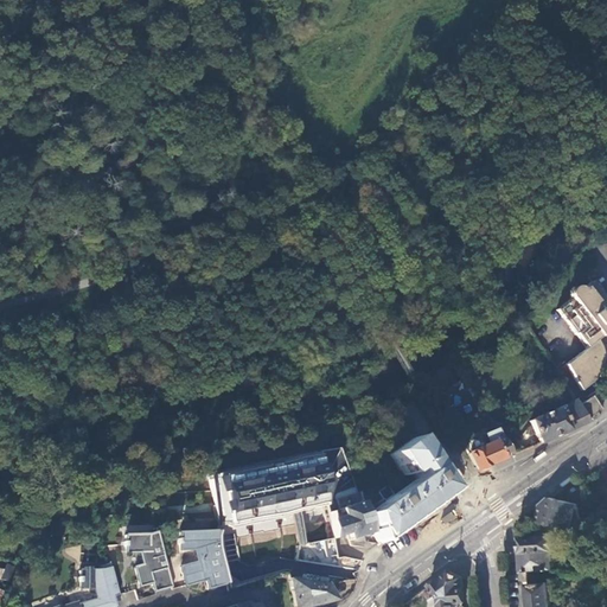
[(606,296),(593,280),(558,308),(588,346),(568,363),(582,391),(593,381),(599,372),(601,368),(602,363),(601,357),(600,351),(596,340),(606,331),(606,296)]
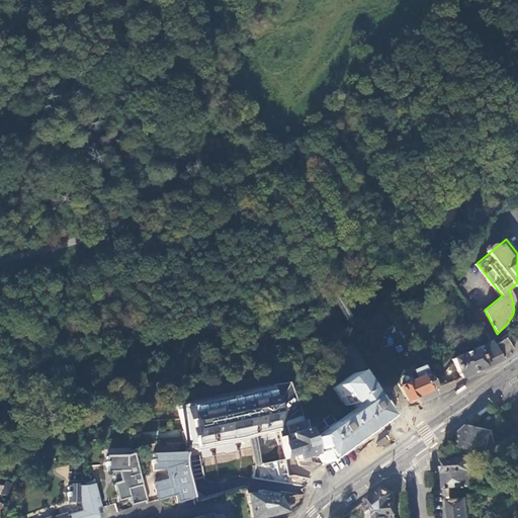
[(477,319),(470,323),(477,333),(483,330),(477,319)]
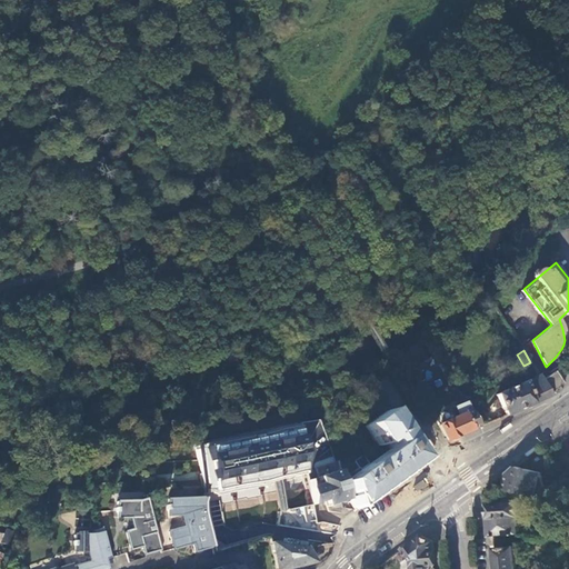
[(543,381),(552,395),(565,385),(555,372),(543,381)]
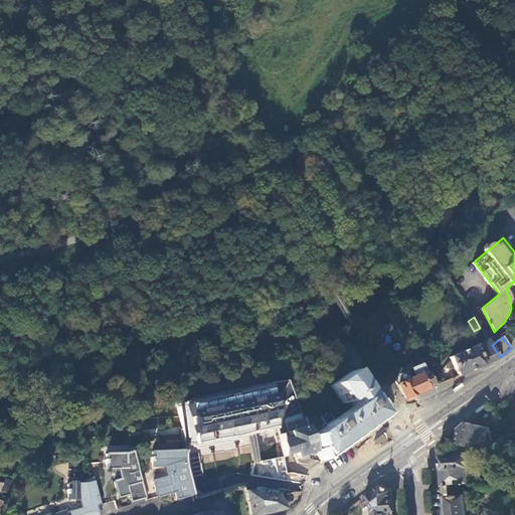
[(458,377),(501,359),(500,357),(492,345),(489,341),(449,358),(458,377)]
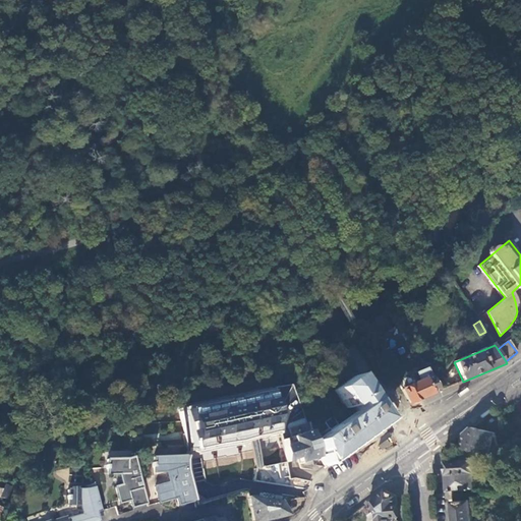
[(441,391),(426,367),(395,381),(409,405),(441,391)]
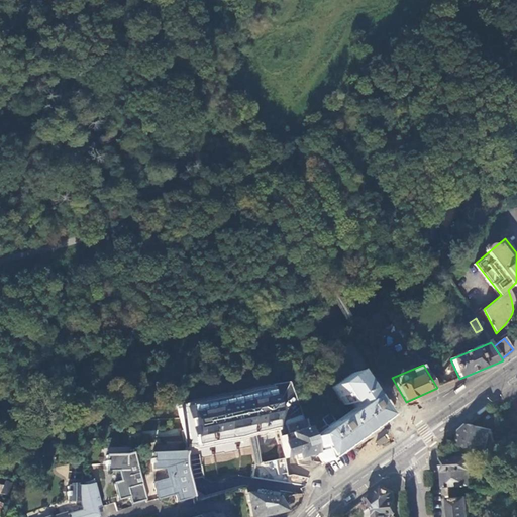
[(320,463),(381,420),(367,399),(349,375),(330,388),(343,407),(348,403),(352,409),(334,422),(329,415),(320,421),(325,428),(310,439),(316,454),(319,461),(320,463)]
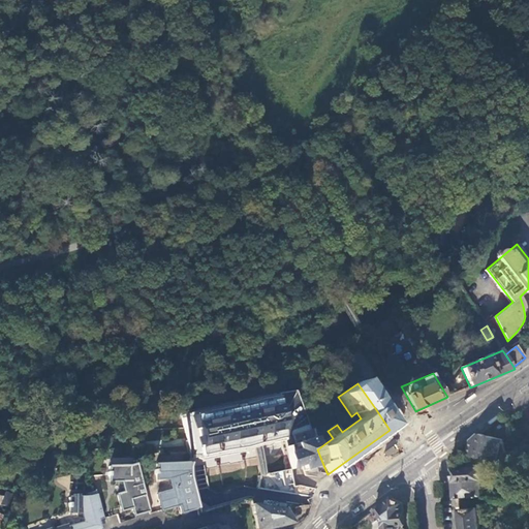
[(258,489),(311,495),(315,489),(300,485),(294,486),(292,468),(289,469),(284,447),(280,392),(182,415),(187,463),(189,480),(256,466),(260,474),(258,489)]
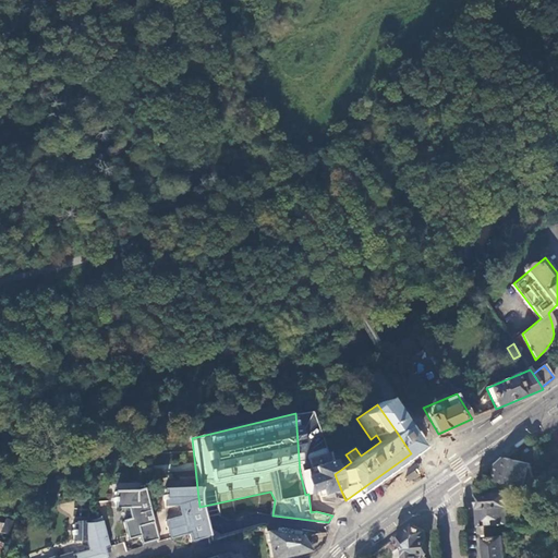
[(483,475),(530,487),(532,480),(531,463),(508,457),(483,475)]
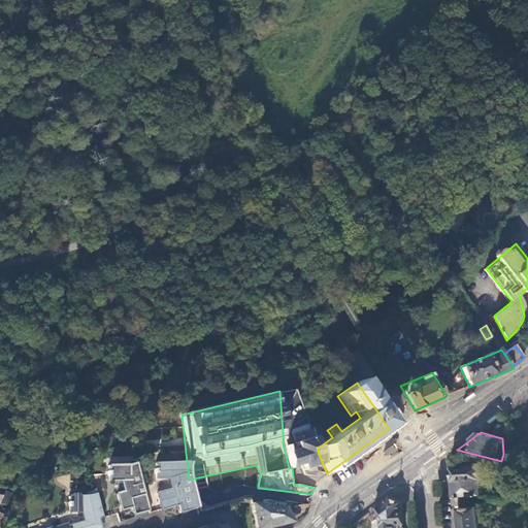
[(317,449),(312,437),(284,447),(286,454),(289,468),(292,467),(300,465),(301,470),(323,464),(317,449)]
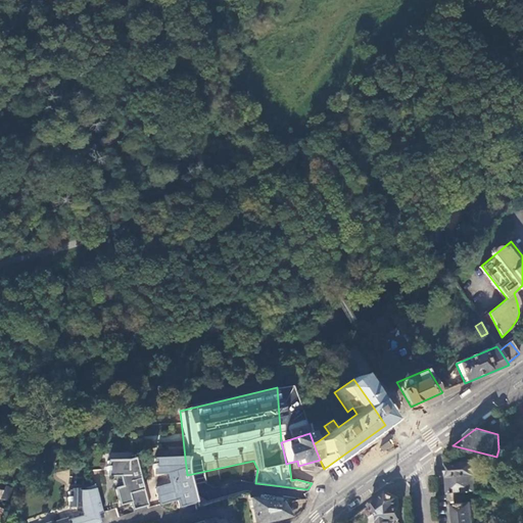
[(388,442),(383,446),(386,452),(392,447),(388,442)]
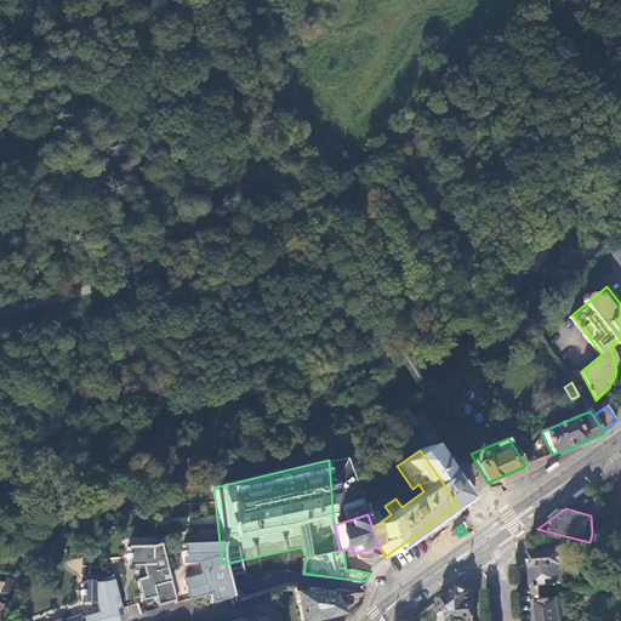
[(212,604),(231,599),(223,573),(222,564),(220,543),(180,546),(180,553),(178,553),(178,558),(181,558),(181,564),(194,564),(197,576),(181,581),(188,600),(210,596),(212,604)]
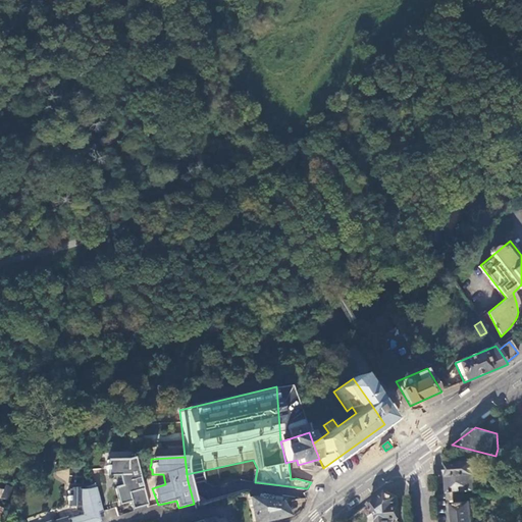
[(134,458),(133,459),(127,460),(107,461),(107,466),(105,466),(105,470),(107,470),(107,475),(119,475),(121,485),(114,487),(118,505),(129,502),(132,509),(147,505),(134,458)]
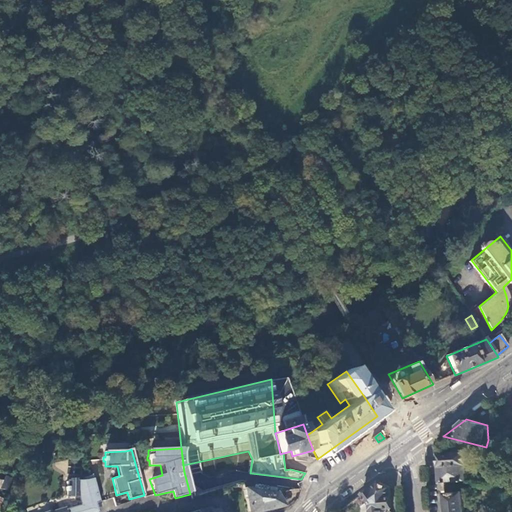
[(440,483),(466,481),(465,452),(438,453),(439,465),(440,483)]
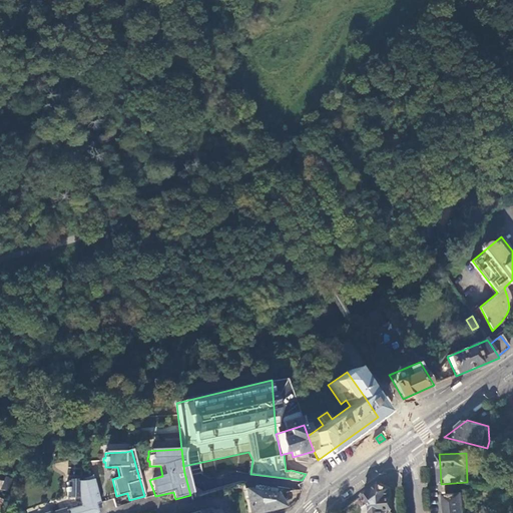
[(96,512),(93,499),(97,498),(91,476),(84,478),(84,481),(75,481),(75,480),(68,480),(68,481),(66,482),(66,487),(65,487),(65,491),(66,491),(66,497),(78,496),(80,505),(64,510),(64,508),(52,512),(96,512)]
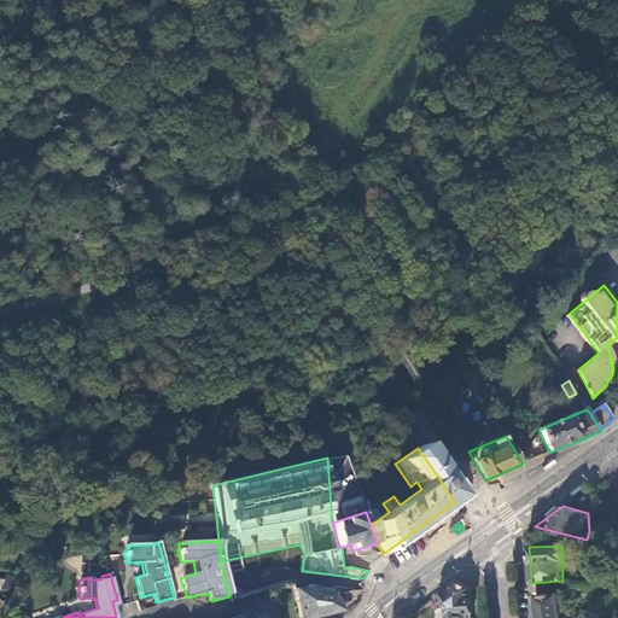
[(12,579),(0,575),(0,589),(10,592),(12,579)]
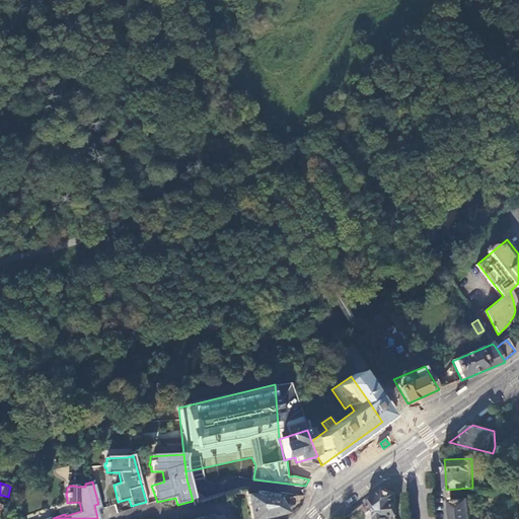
[(384,489),(367,502),(372,510),(375,514),(375,518),(390,518),(390,515),(396,514),(395,495),(384,489)]
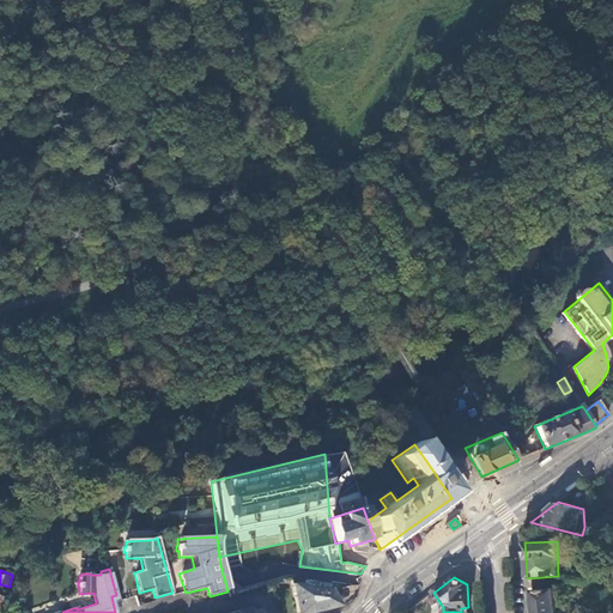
[(331,592),(329,589),(327,589),(287,584),(295,612),(303,612),(335,605),(327,593),(331,592)]
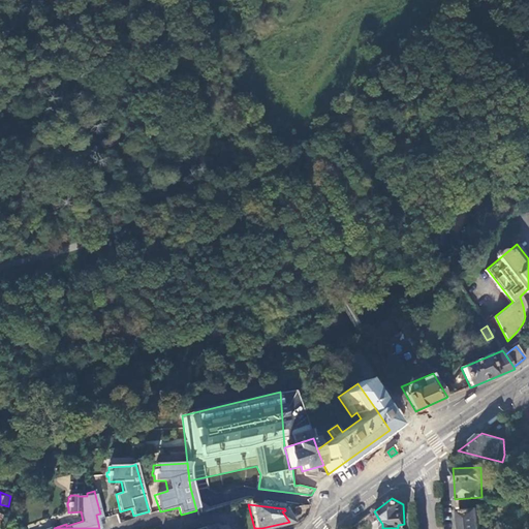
[(461,528),(481,528),(480,507),(460,508),(461,528)]
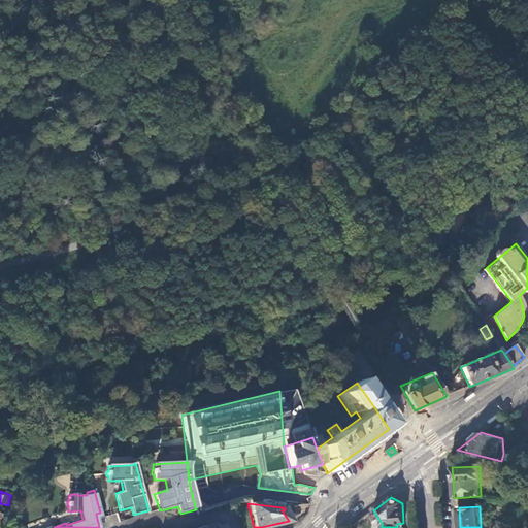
[(373,522),(373,527),(382,527),(382,523),(378,519),(373,522)]
